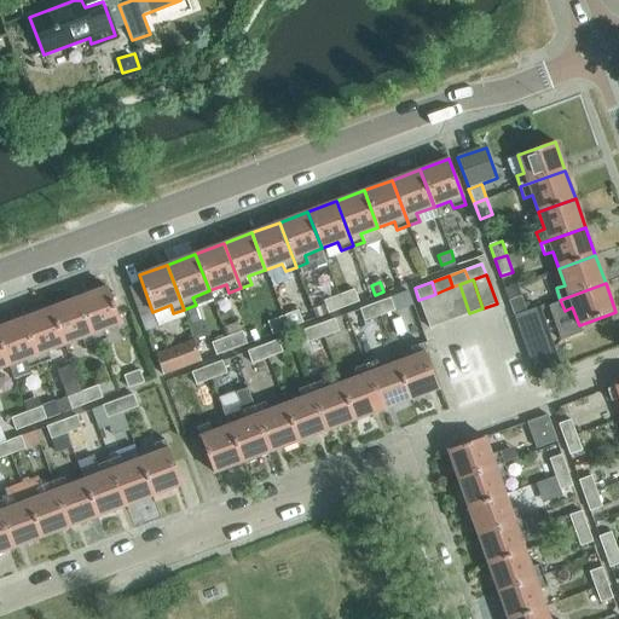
[(460,284),(452,287),(446,289),(456,318),(469,313),(460,284)]
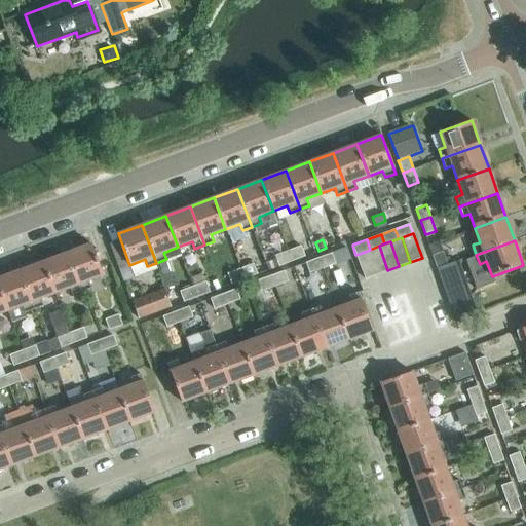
[(448,265),(440,241),(429,246),(438,268),(448,265)]
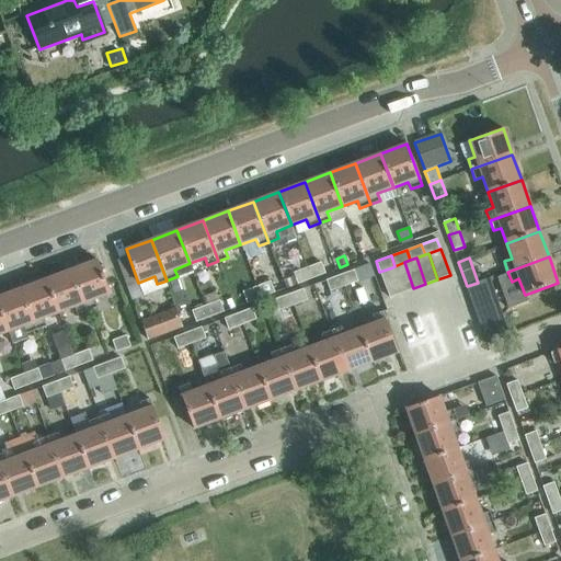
[(110,294),(109,288),(101,268),(98,260),(72,270),(88,310),(96,307),(94,299),(110,294)]
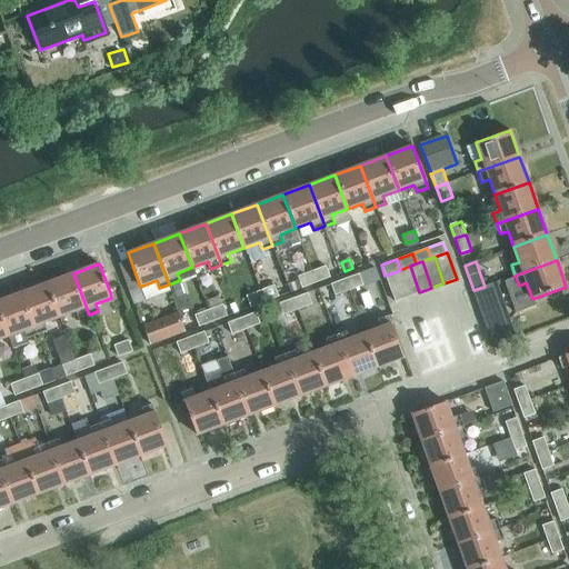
[(330,277),(326,265),(311,270),(316,282),(330,277)]
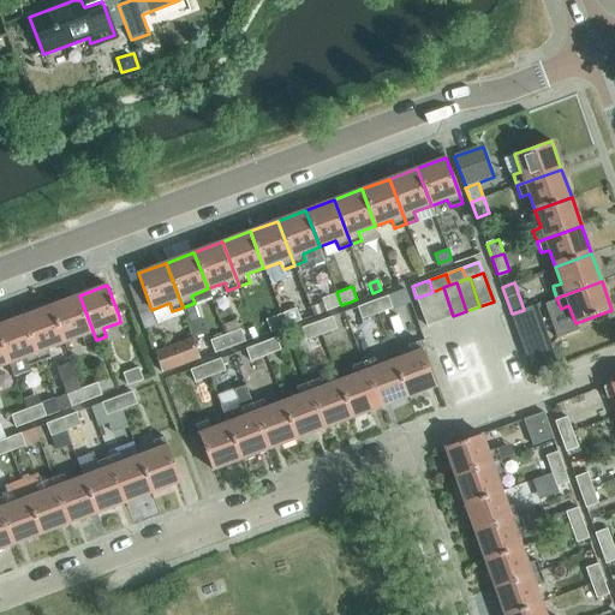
[(453,316),(443,287),(433,292),(430,293),(440,321),(453,316)]
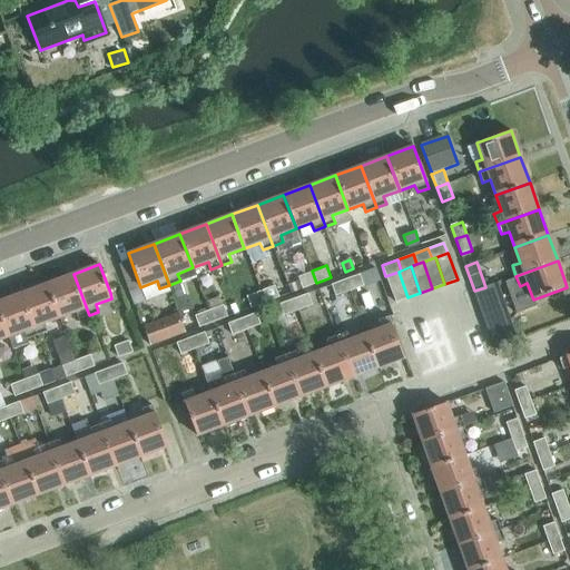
[(112,268),(102,273),(110,293),(120,288),(112,268)]
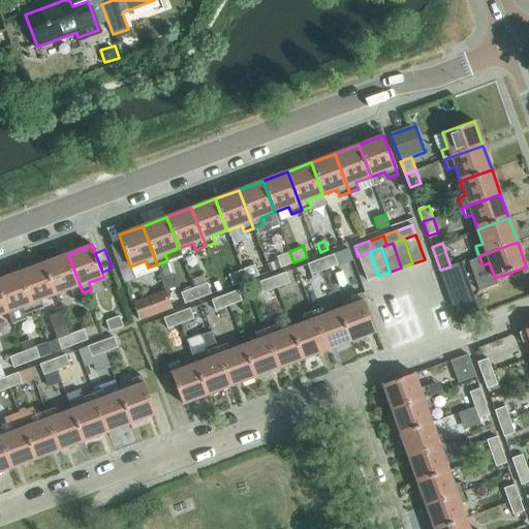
[(293,262),(289,251),(276,256),(280,267),(293,262)]
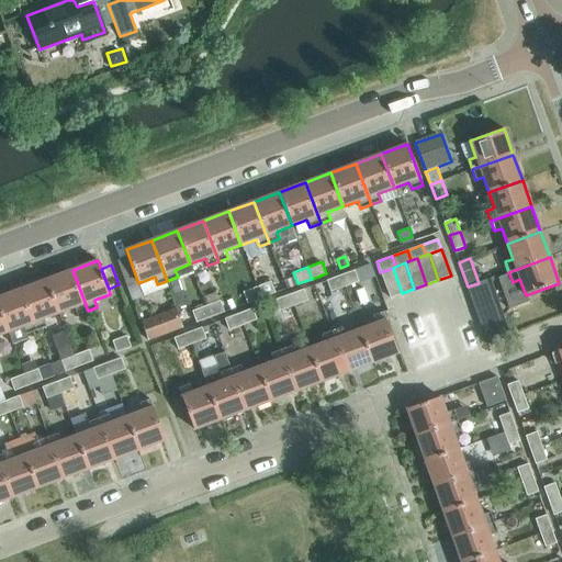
[(402,293),(393,268),(380,272),(390,298),(402,293)]
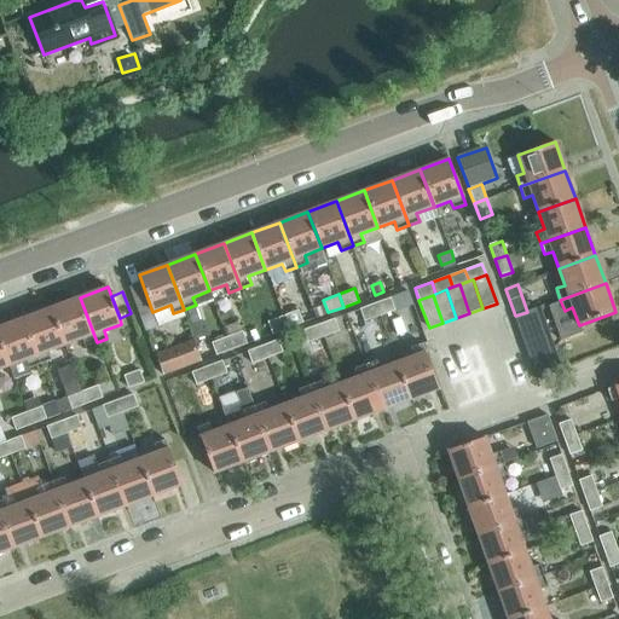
[(97,342),(80,298),(51,308),(65,345),(81,339),(85,347),(97,342)]
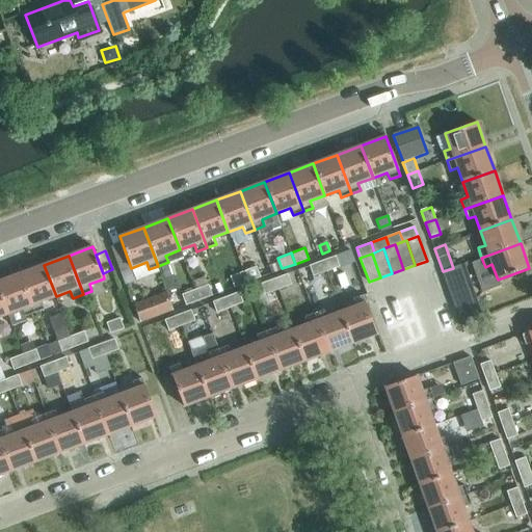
[(340,266),(336,257),(322,261),(326,271),(340,266)]
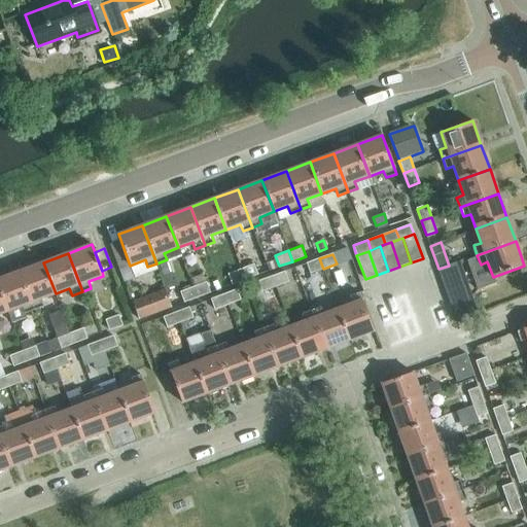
[(323,269),(319,258),(307,264),(310,274),(323,269)]
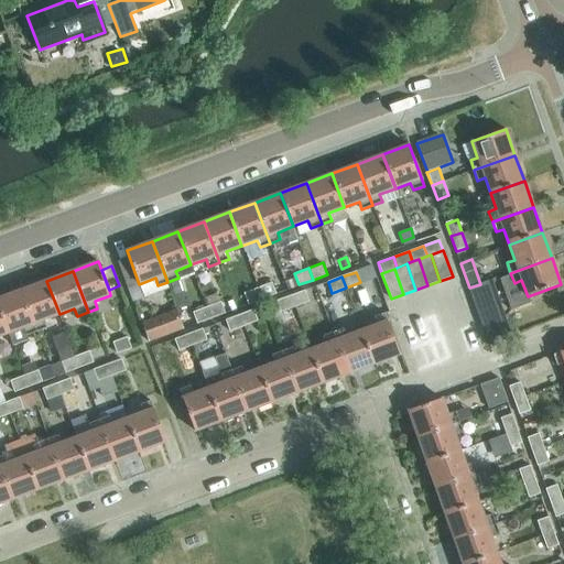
[(60,314),(46,281),(21,290),(36,332),(46,327),(43,320),(60,314)]
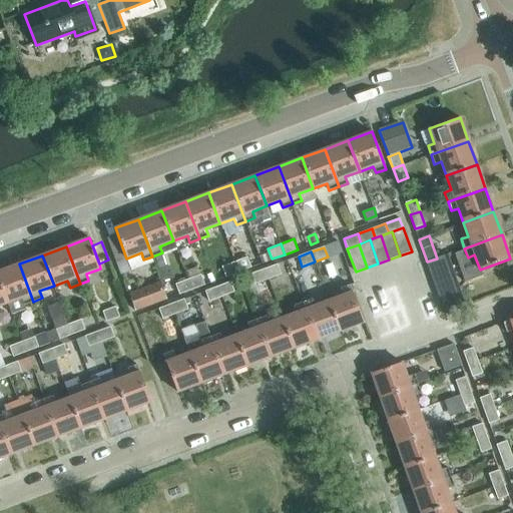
[(250,267),(247,258),(234,262),(237,272),(250,267)]
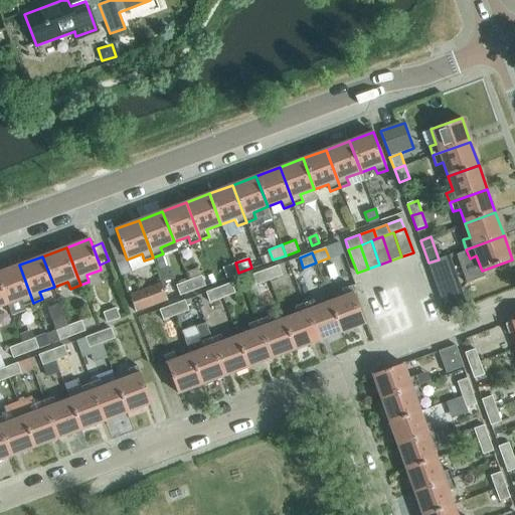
[(443,273),(439,260),(428,263),(433,277),(443,273)]
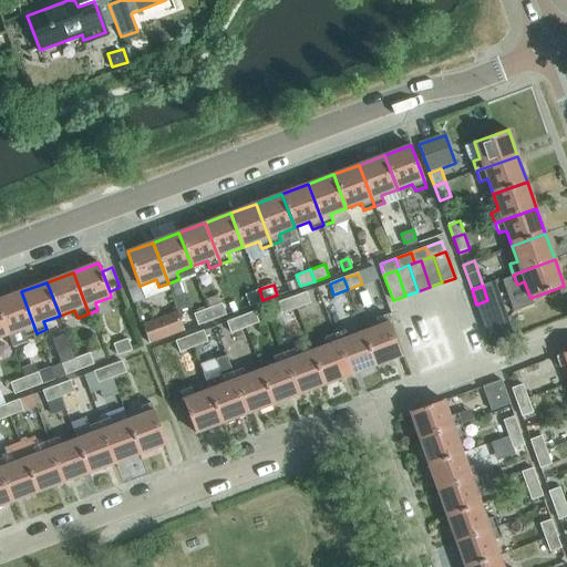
[(263,300),(259,289),(245,295),(249,306),(263,300)]
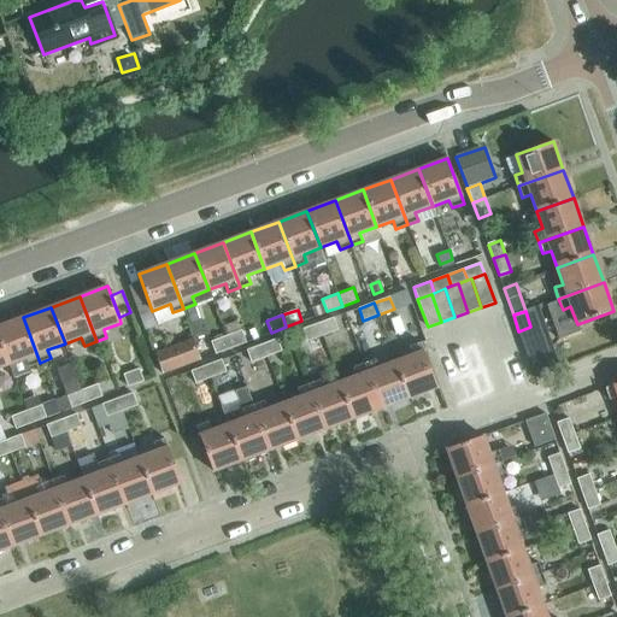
[(23,317),(0,325),(0,341),(9,364),(15,378),(30,371),(28,366),(40,363),(23,317)]
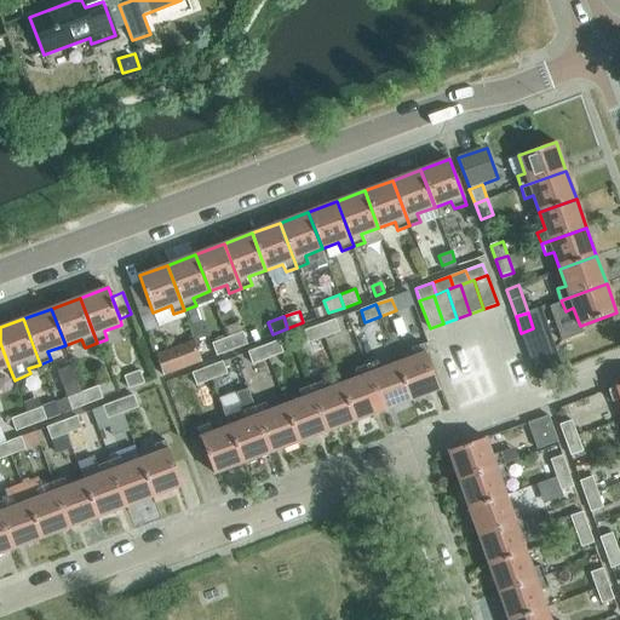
[(340,332),(336,319),(320,325),(325,338),(340,332)]
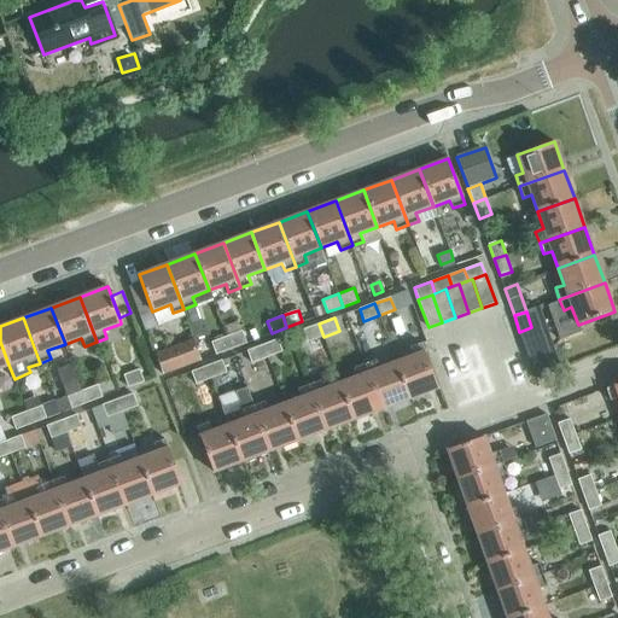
[(534,331),(542,348),(570,334),(563,318),(534,331)]
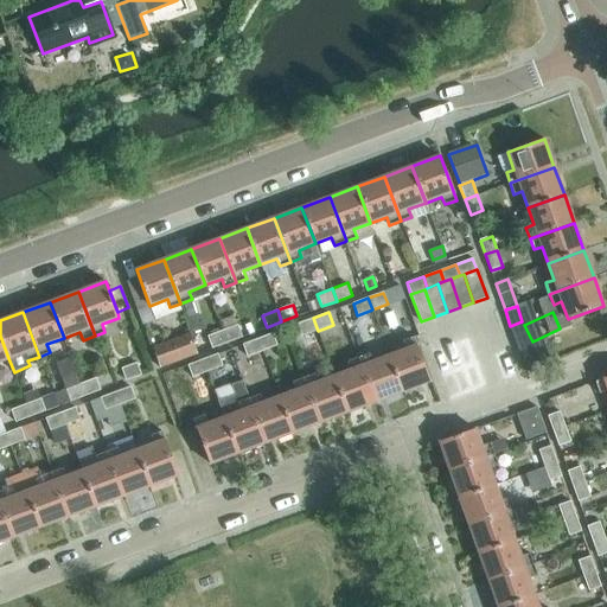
[(318,331),(313,318),(298,324),(302,336),(318,331)]
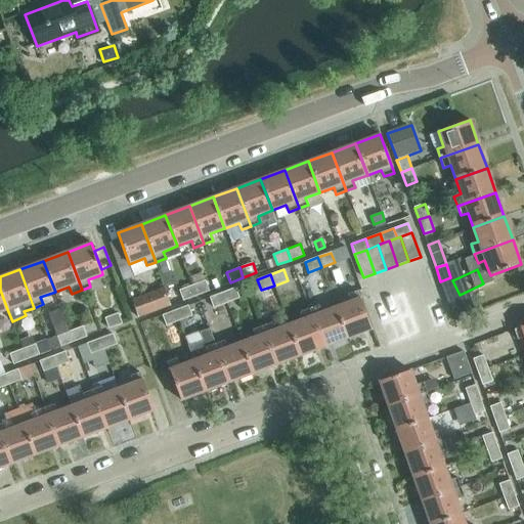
[(209,290),(206,280),(191,286),(195,295),(209,290)]
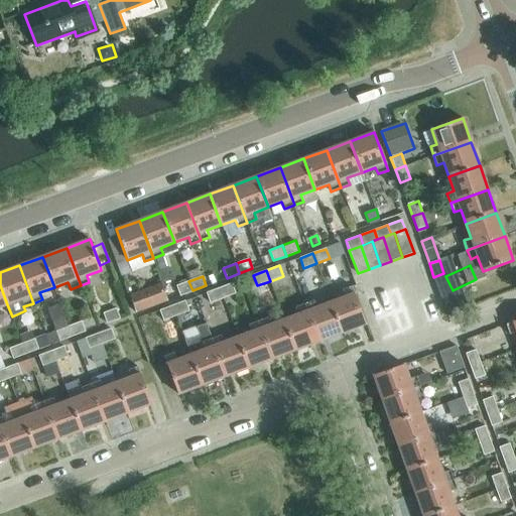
[(192,290),(188,281),(176,285),(180,295),(192,290)]
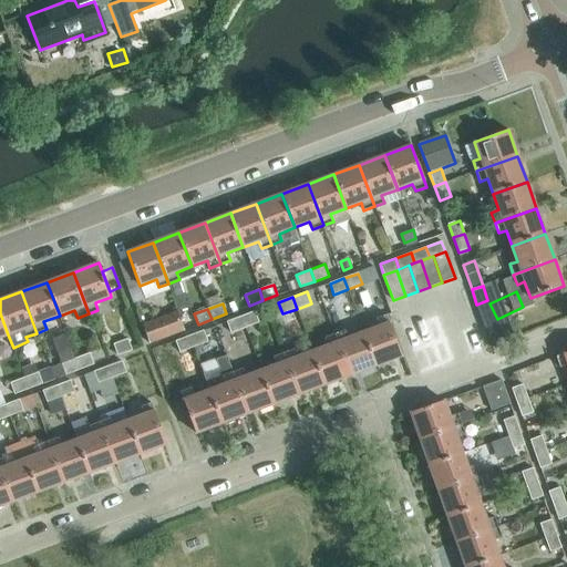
[(259,323),(255,310),(240,316),(245,328),(259,323)]
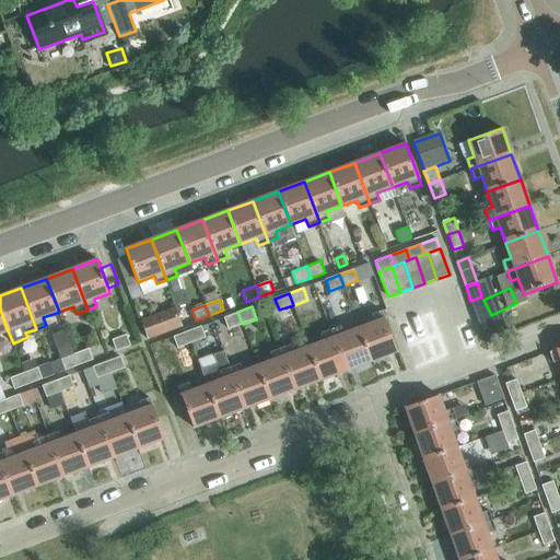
[(181,326),(174,307),(140,319),(147,337),(159,335),(181,326)]
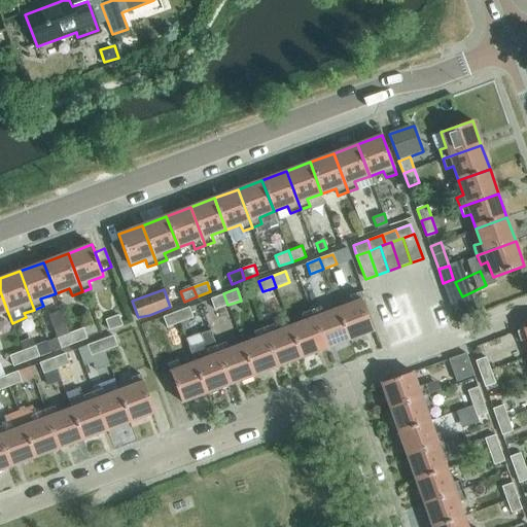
[(352,304),(339,309),(350,340),(374,330),(359,292),(349,296),(352,304)]
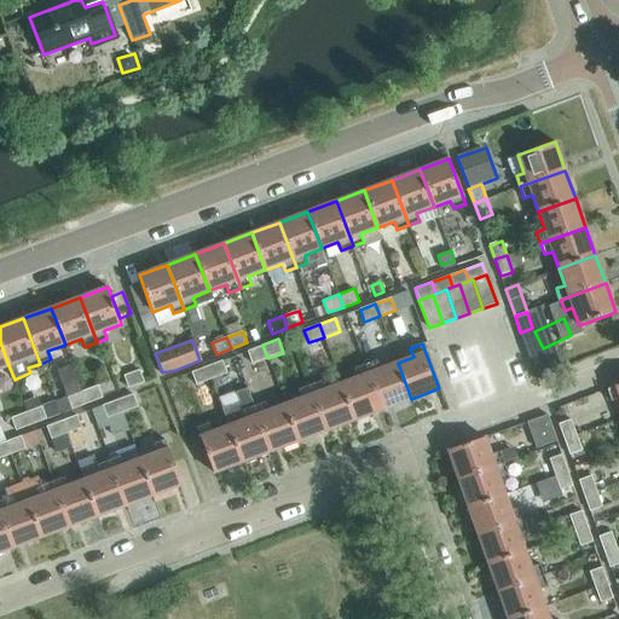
[(267,358),(262,345),(247,351),(252,364),(267,358)]
